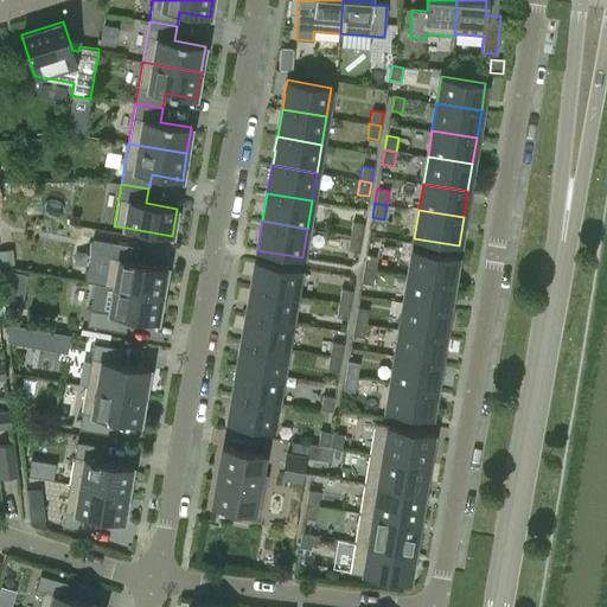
[(353,222),(351,236),(362,238),(364,224),(353,222)]
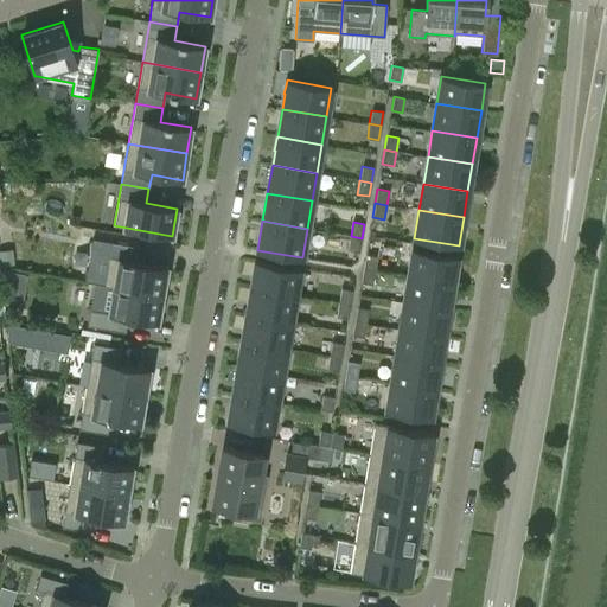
[(362,238),(351,236),(347,250),(359,253),(362,238)]
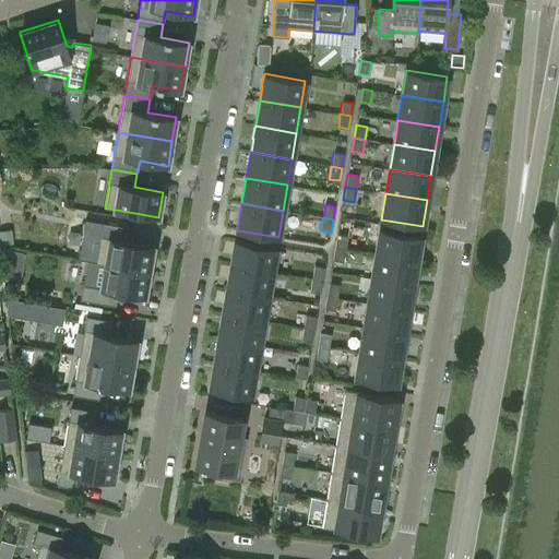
[(95,262),(150,271),(154,246),(126,240),(128,227),(102,223),(95,261),(95,262)]
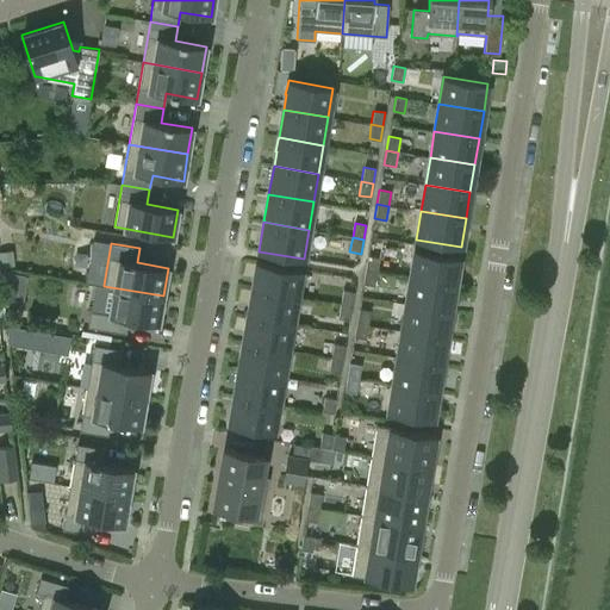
[(415,249),(410,278),(455,285),(460,256),(415,249)]
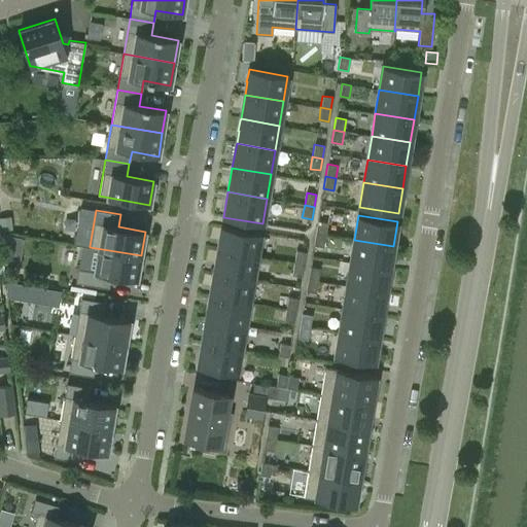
[(10,217),(0,217),(0,229),(0,231),(12,230),(10,217)]
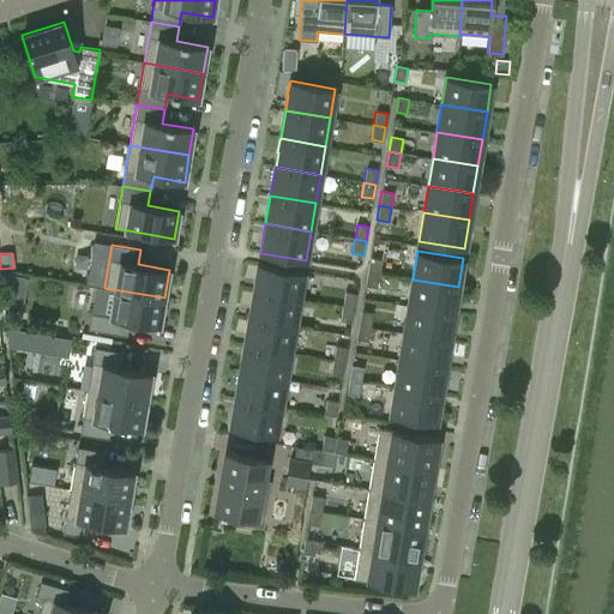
[(371,258),(368,271),(379,274),(381,259),(371,258)]
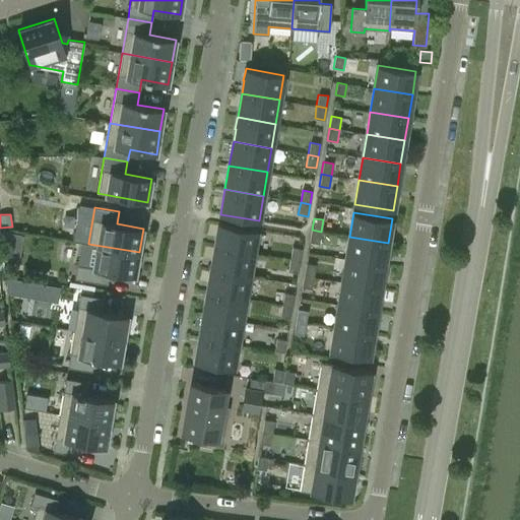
[(219,222),(215,247),(253,253),(257,230),(219,222)]
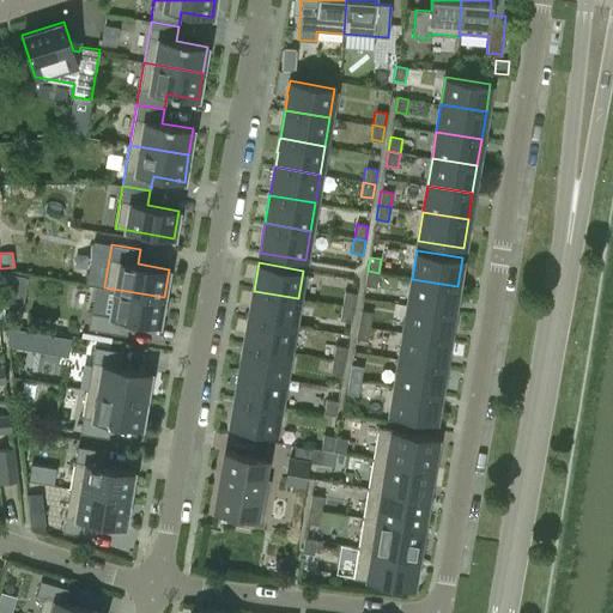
[(378,273),(368,271),(365,285),(376,287),(378,273)]
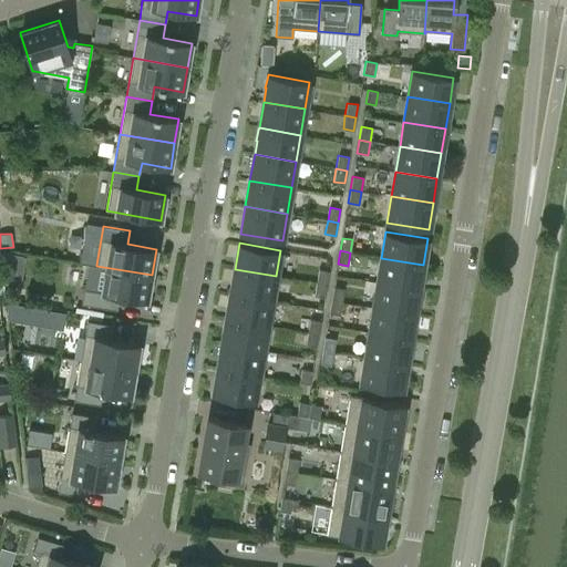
[(423,265),(381,258),(378,282),(419,289),(423,265)]
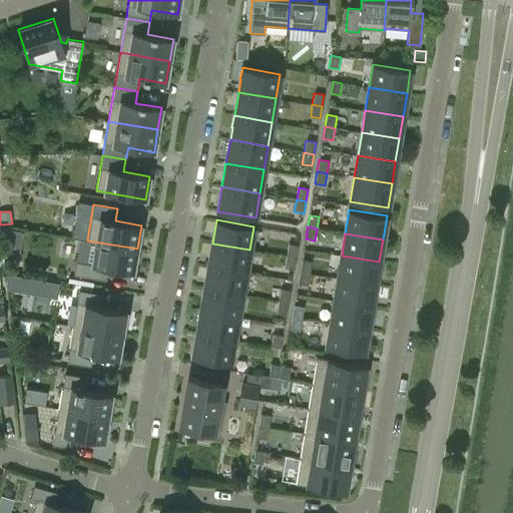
[(87,240),(87,239),(79,238),(79,239),(81,240),(77,262),(76,261),(73,275),(105,281),(107,268),(133,273),(137,248),(87,240)]
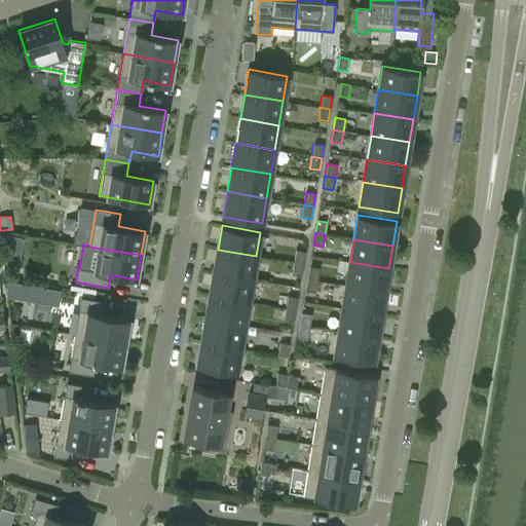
[(256,256),(218,250),(214,272),(252,279),(256,256)]
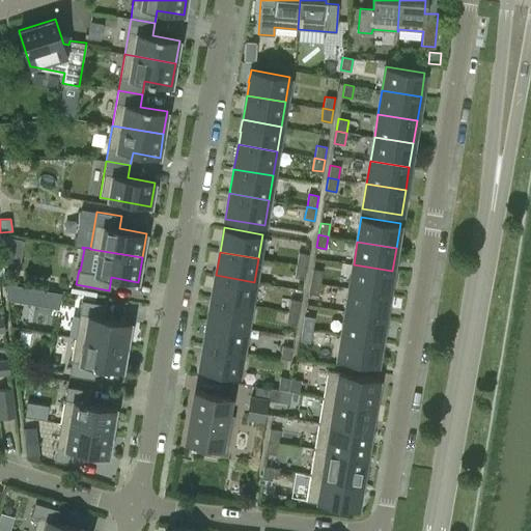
[(299,253),(297,266),(307,267),(309,254),(299,253)]
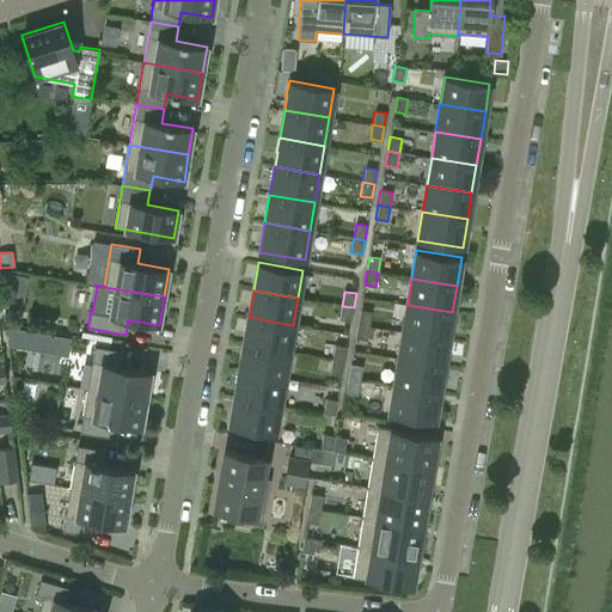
[(452,312),(408,305),(403,332),(447,340),(452,312)]
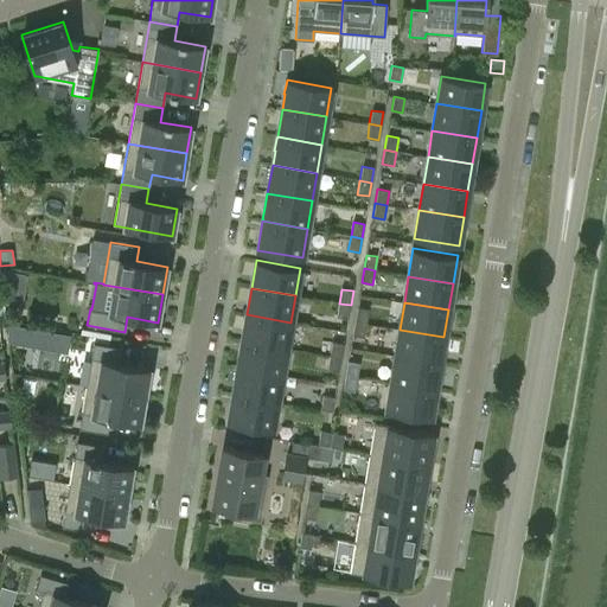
[(351,305),(339,304),(337,317),(349,319),(351,305)]
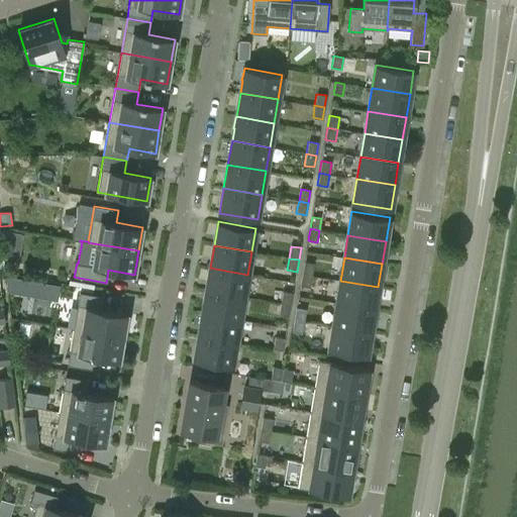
[(304,262),(302,274),(312,276),(314,264),(304,262)]
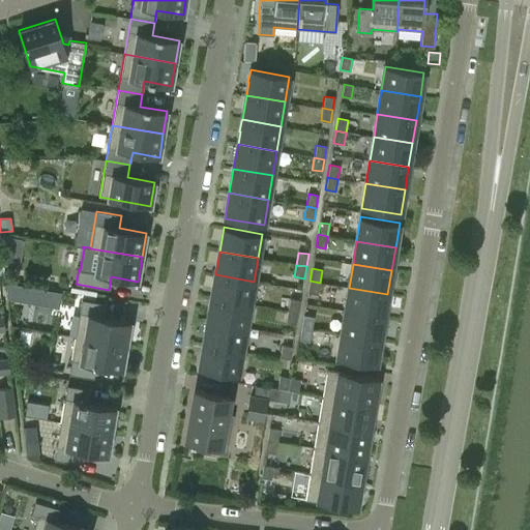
[(215,274),(211,298),(249,304),(254,282),(215,274)]
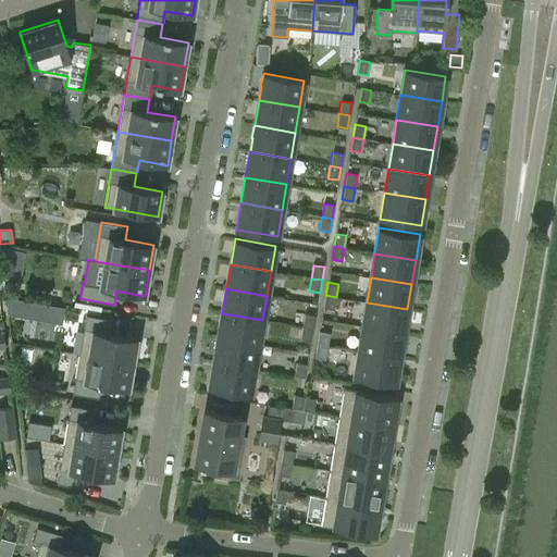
[(336,297),(325,295),(323,308),(334,310),(336,297)]
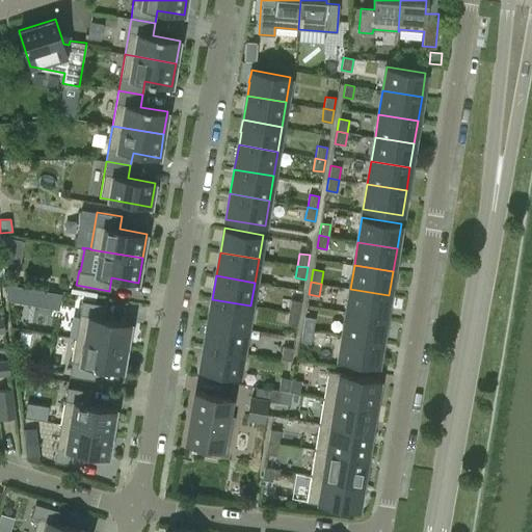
[(10,300),(26,303),(29,288),(14,285),(10,300)]
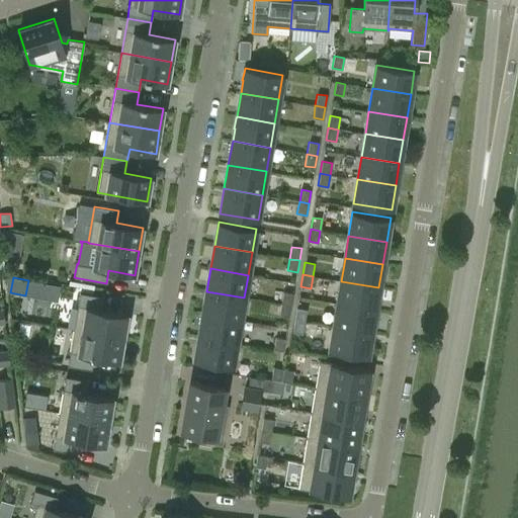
[(378,287),(341,281),(337,304),(375,310),(378,287)]
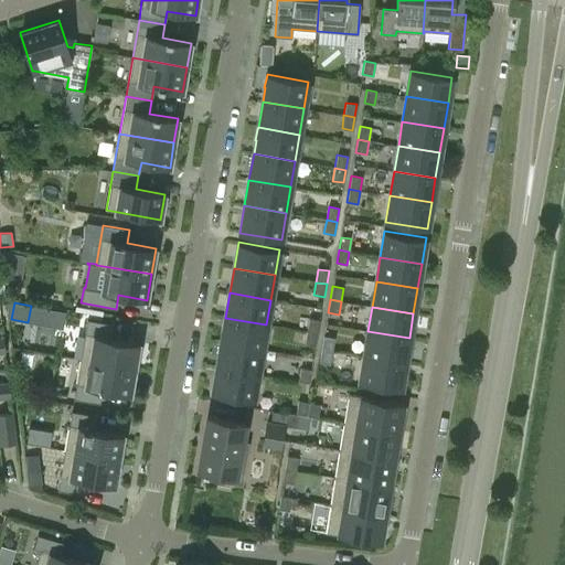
[(266,324),(225,318),(221,342),(262,350),(266,324)]
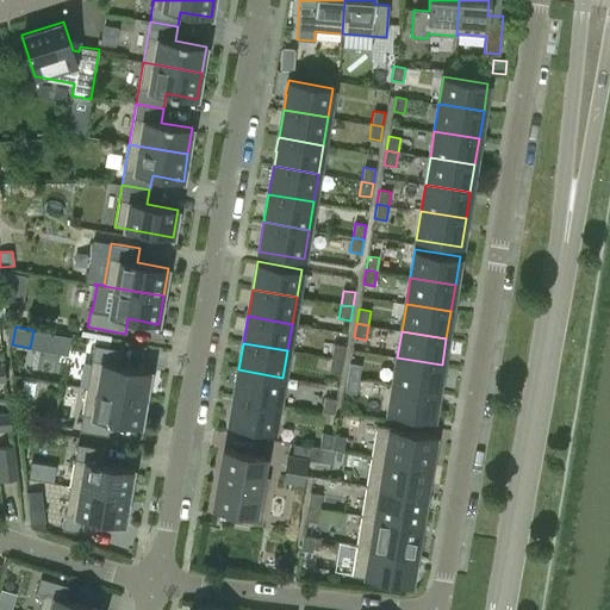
[(86,387),(145,398),(150,371),(119,365),(122,350),(94,344),(86,387)]
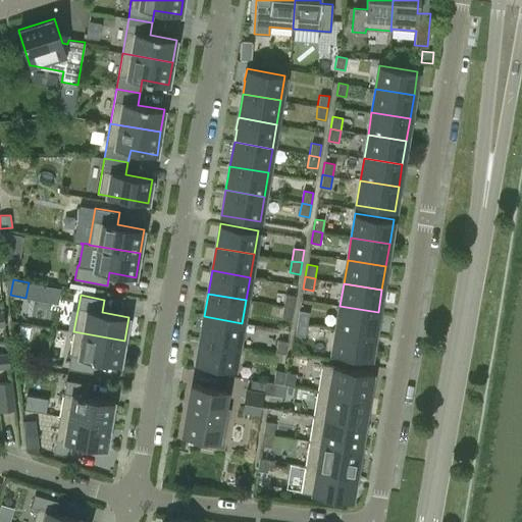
[(285,295),(283,307),(294,308),(296,296),(285,295)]
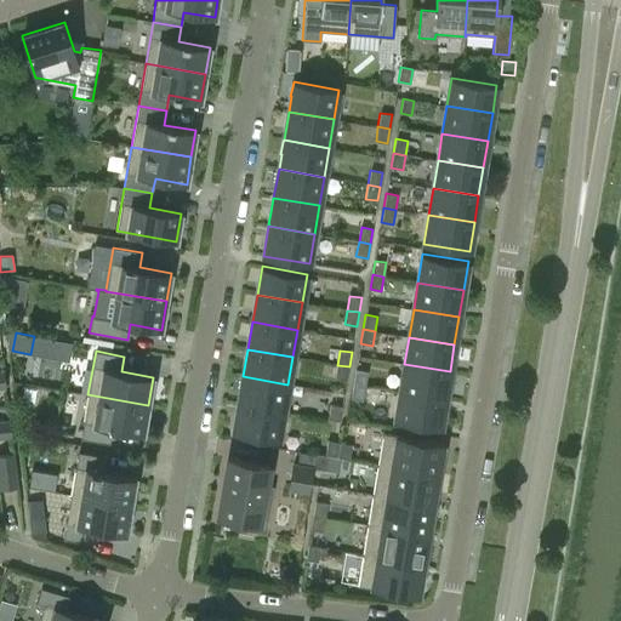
[(450,371),(404,364),(399,392),(445,399),(450,371)]
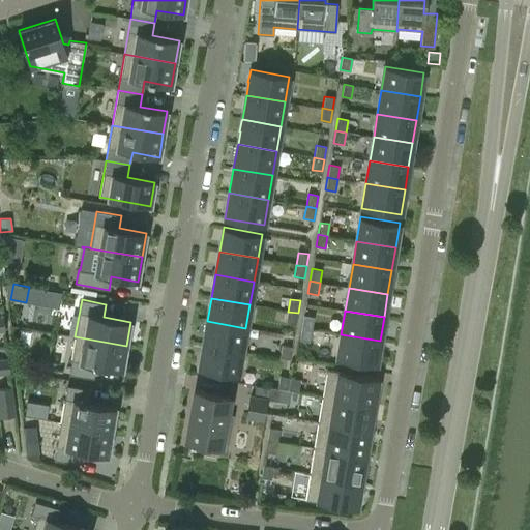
[(298,313),(288,312),(286,323),(296,325),(298,313)]
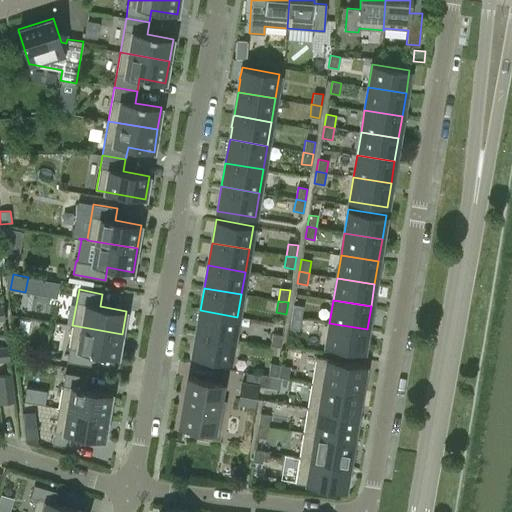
[(293,304),(291,316),(301,318),(303,306),(293,304)]
